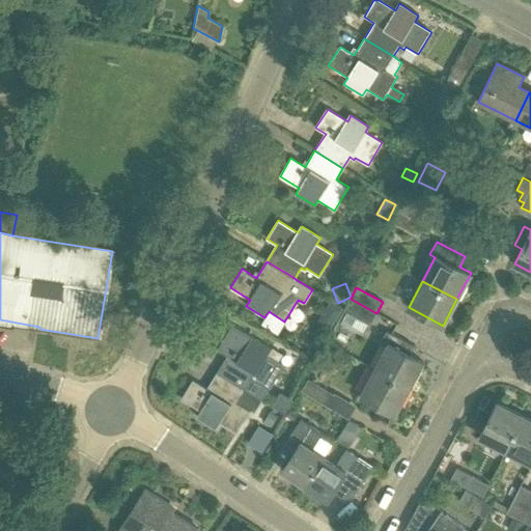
[(370,325),(376,313),(351,299),(343,311),(370,325)]
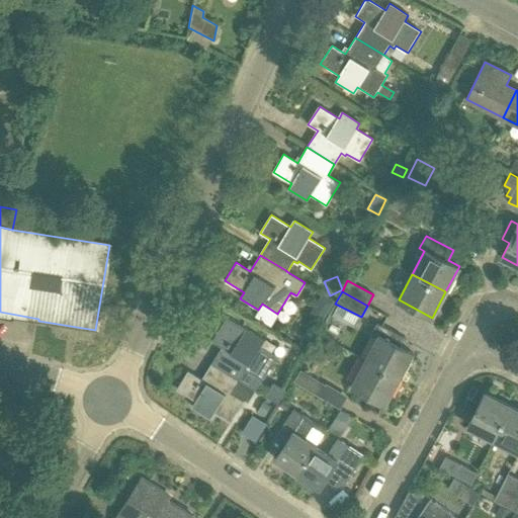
[(240,379),(239,379),(247,384),(257,391),(264,377),(277,355),(261,345),(264,339),(246,328),(242,334),(224,323),(211,341),(222,347),(212,362),(240,379)]
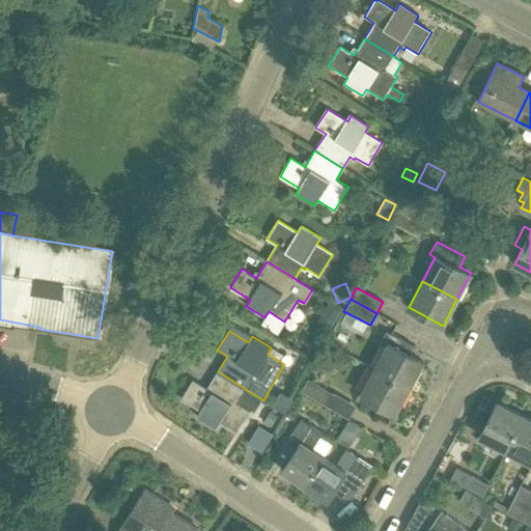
[(375,369),(409,388),(423,362),(410,355),(415,346),(386,331),(382,341),(389,344),(375,369)]
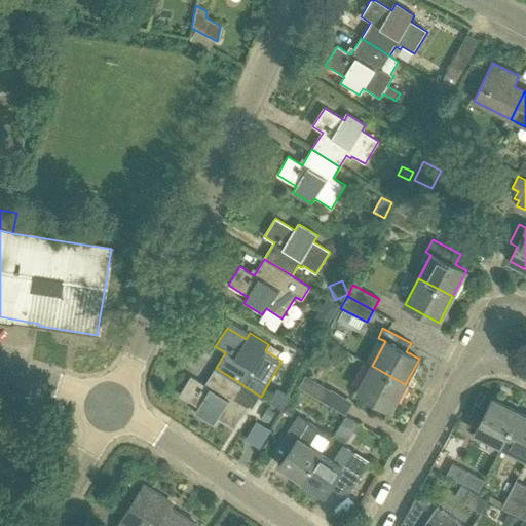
[(391,410),(405,384),(372,366),(358,391),(391,410)]
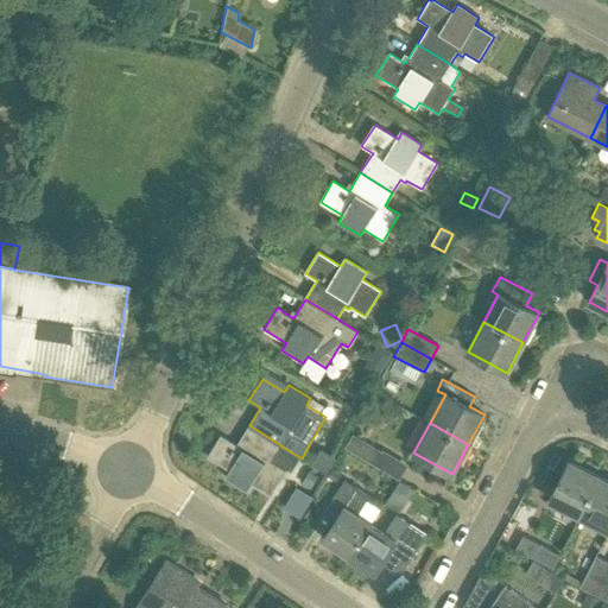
[(280,445),(282,445),(249,425),(238,445),(221,435),(208,455),(230,469),(226,476),(247,489),(252,482),(271,494),(287,468),(272,460),(280,445)]
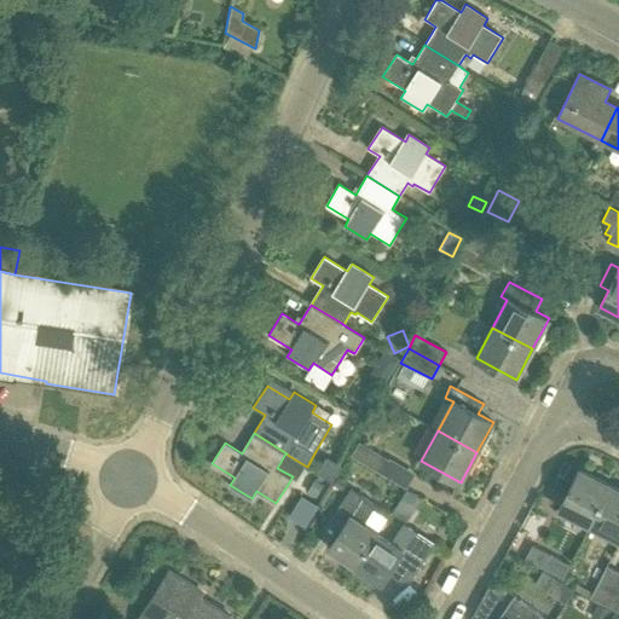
[(389,460),(359,441),(351,456),(381,474),(389,460)]
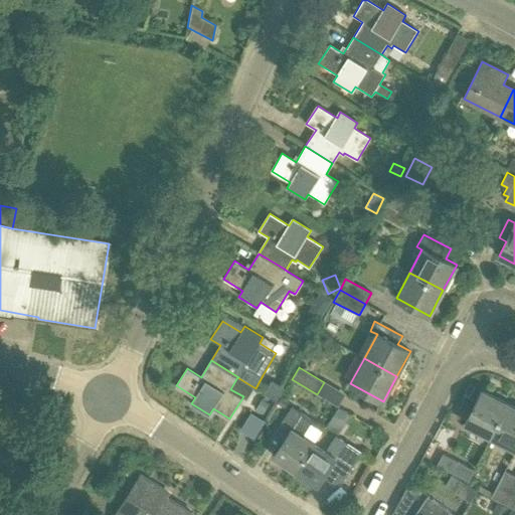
[(273,380),(268,390),(280,397),(286,387),(273,380)]
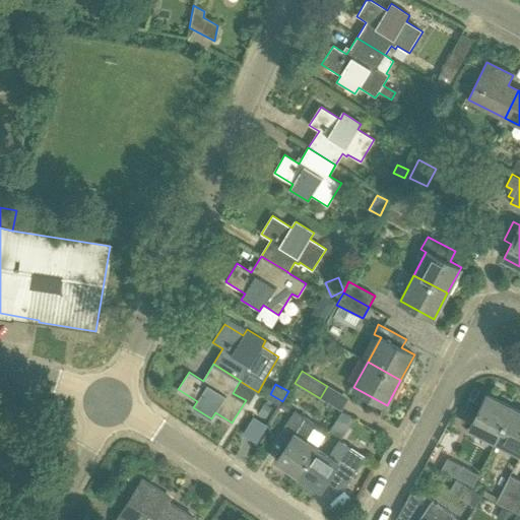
[(495,442),(512,408),(486,395),(469,429),(495,442)]
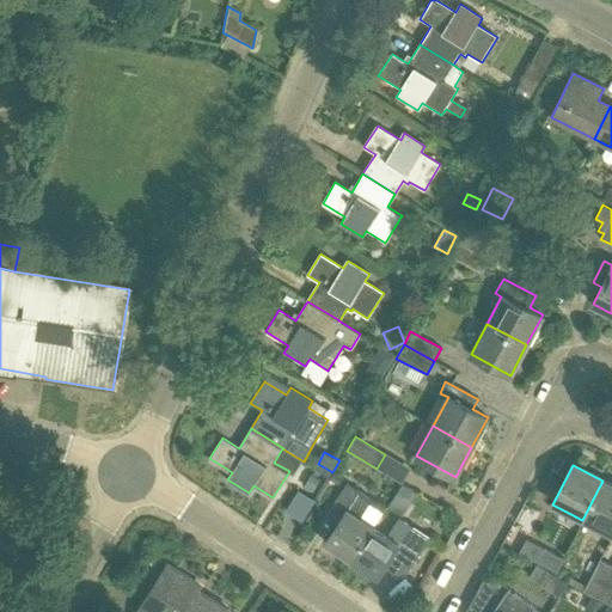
[(312,473),(304,487),(312,493),(320,479),(312,473)]
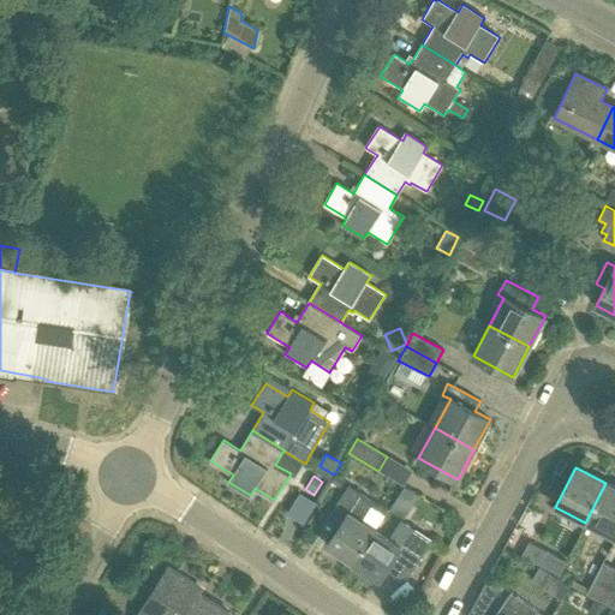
[(614,537),(614,487),(605,483),(585,523),(614,537)]
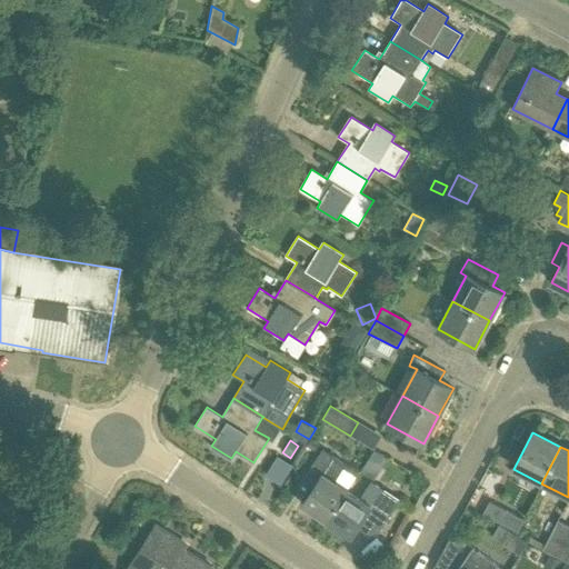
[(322,449),(303,477),(315,485),(302,505),(327,520),(347,489),(335,481),(346,465),(322,449)]
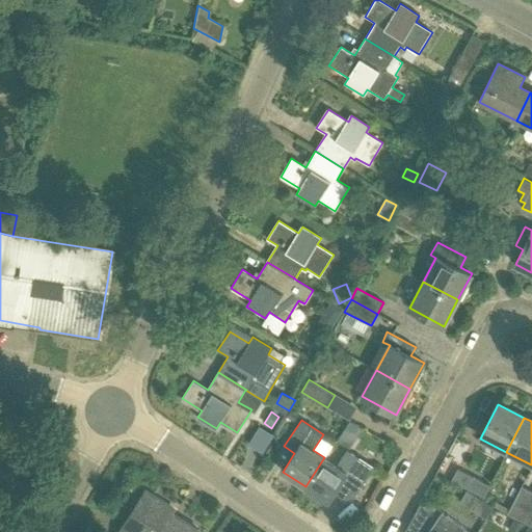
[(259,424),(246,442),(262,451),(273,432),(259,424)]
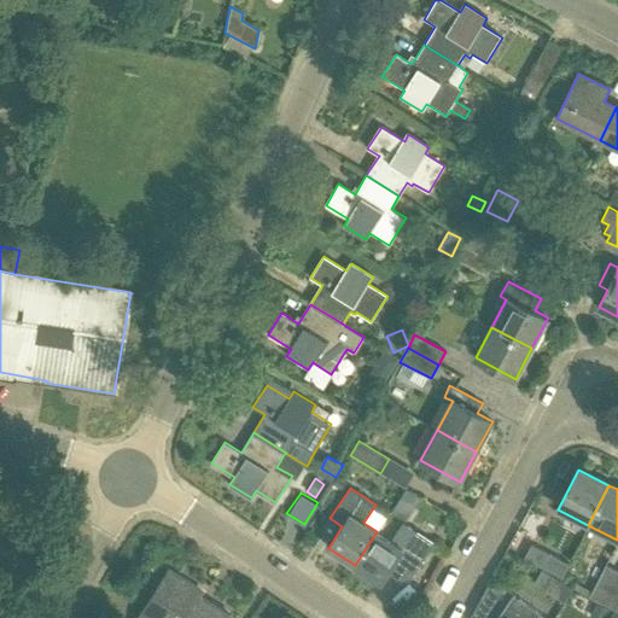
[(391,541),(377,531),(355,565),(357,567),(354,573),(373,587),(378,581),(380,583),(395,561),(408,571),(412,565),(418,570),(435,543),(403,523),(391,541)]
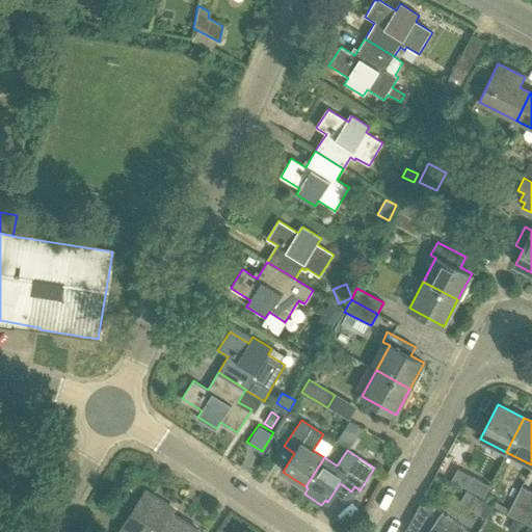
[(484,498),(490,485),(457,469),(451,481),(457,484),(484,498)]
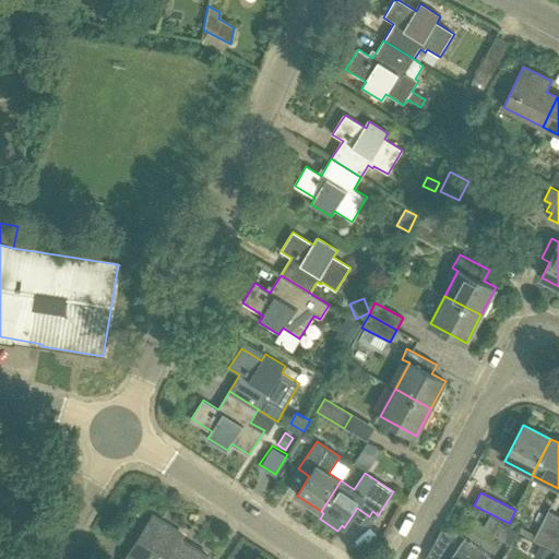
[(545,546),(558,518),(558,516),(548,511),(534,539),(545,546)]
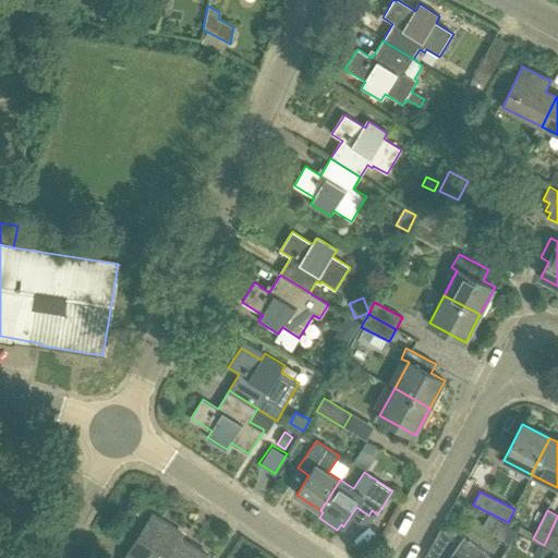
[(153,516),(125,557),(206,557),(207,556),(180,538),(183,535),(153,516)]
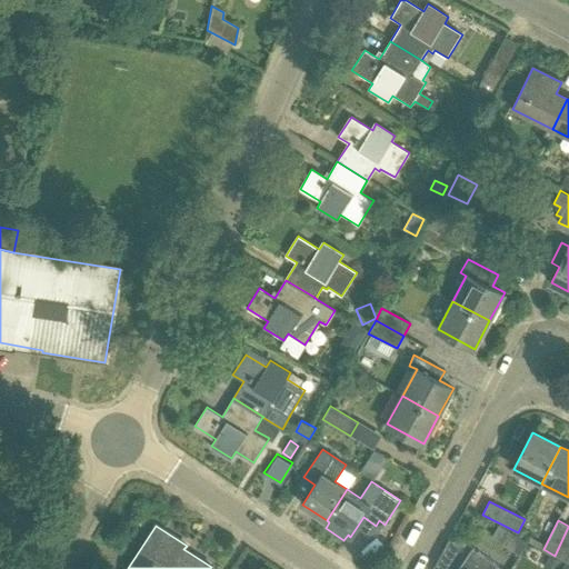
[(568,527),(555,556),(568,562),(568,560),(568,527)]
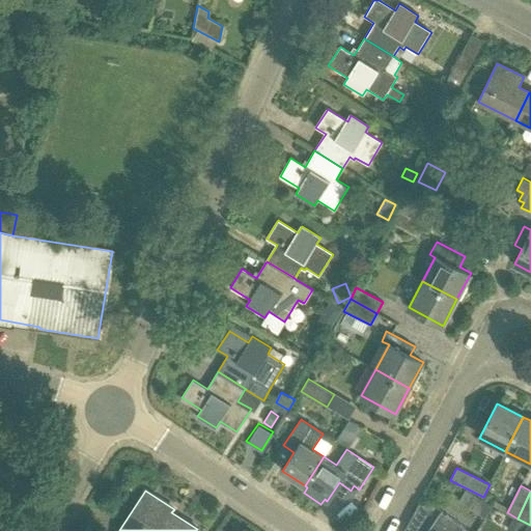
[(406,528),(403,530),(415,530),(425,516),(424,516),(429,508),(420,502),(406,528)]
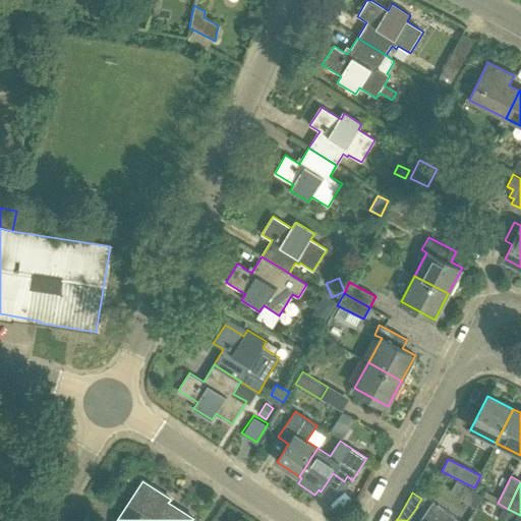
[(460,520),(454,517),(432,503),(419,520),(460,520)]
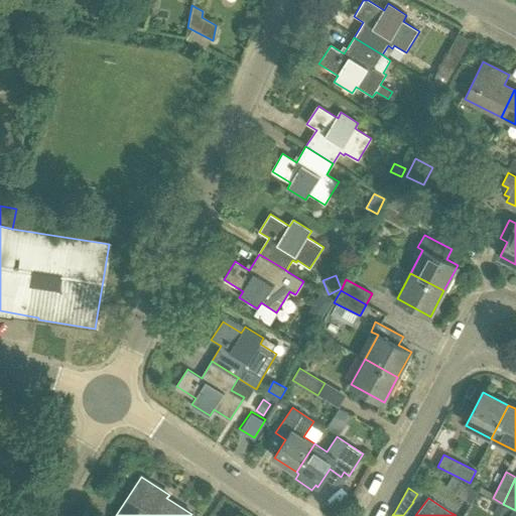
[(499,503),(492,515),(494,515),(507,515),(511,510),(509,508),(499,503)]
